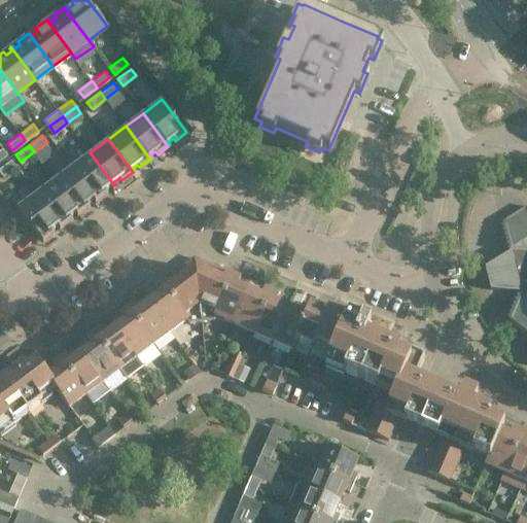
[(110,184),(112,187),(114,185),(90,152),(72,166),(97,199),(107,190),(105,188),(110,184)]
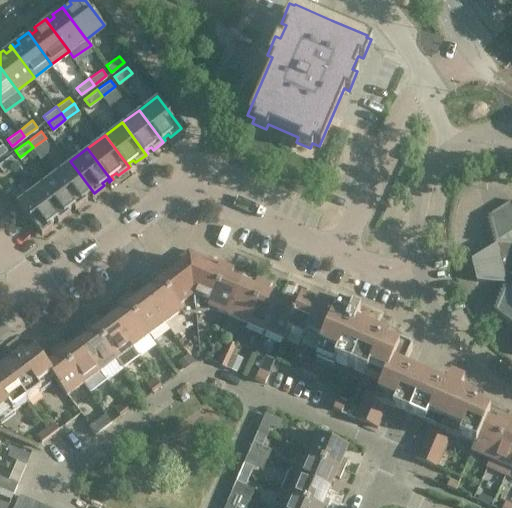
[(0,161),(0,166),(3,170),(16,160),(11,154),(0,161)]
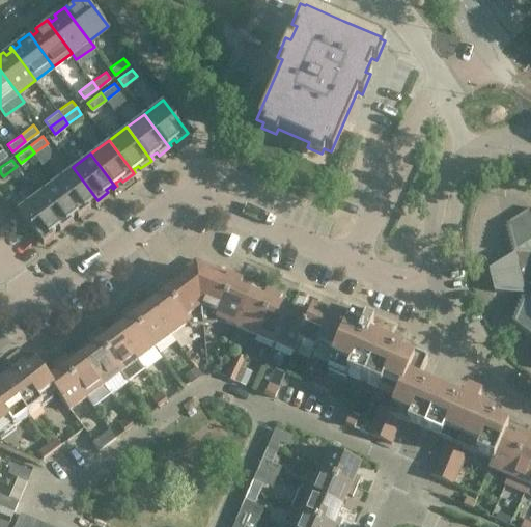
[(98,200),(73,167),(55,181),(80,214),(90,205),(88,203),(93,199),(95,202),(98,200)]
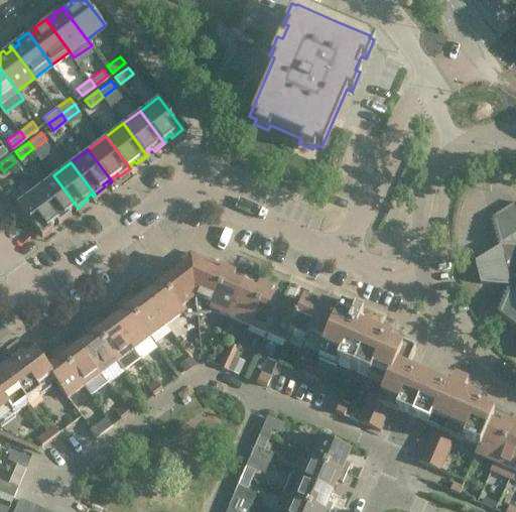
[(78,208),(53,175),(35,188),(59,221),(71,213),(69,210),(74,207),(76,209),(78,208)]
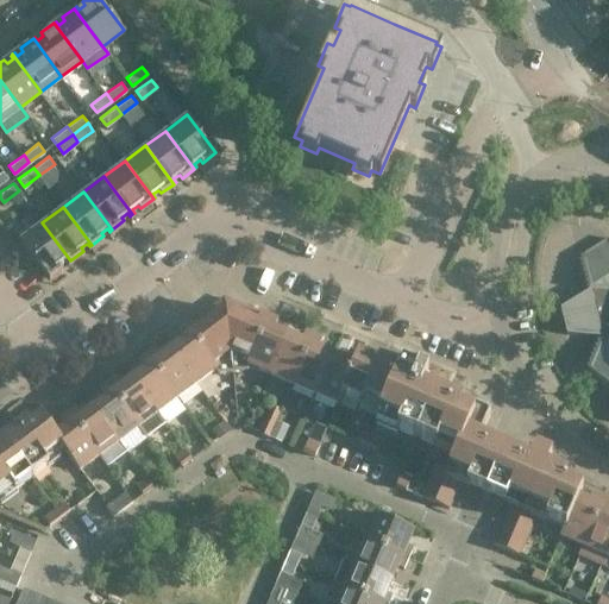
[(66,259),(69,262),(70,260),(42,222),(20,238),(49,276),(62,266),(60,263),(66,259)]
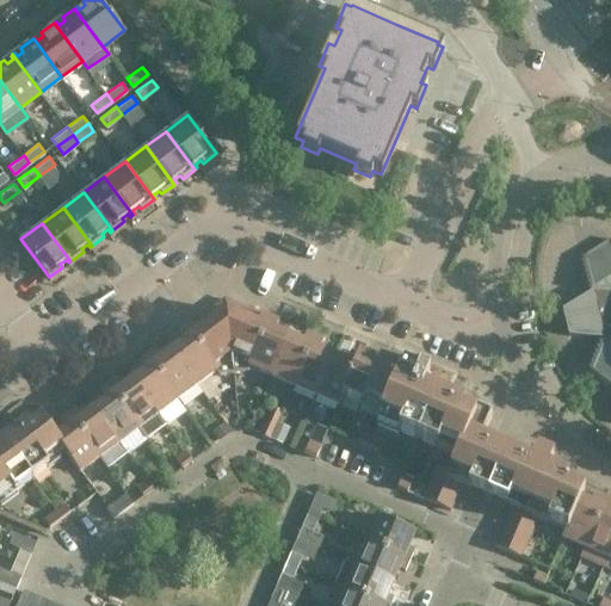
[(610,237),(610,239),(610,235),(580,254),(582,257),(581,258),(580,258),(584,261),(584,264),(582,263),(581,264),(586,267),(585,269),(584,269),(582,269),(587,272),(586,274),(585,273),(584,274),(588,278),(587,279),(586,279),(590,283),(588,285),(588,284),(587,285),(590,288),(561,307),(568,332),(602,334),(602,335),(600,335),(602,339),(599,339),(599,338),(598,338),(599,344),(598,344),(597,342),(596,344),(597,348),(596,350),(596,348),(593,348),(596,353),(593,354),(593,353),(592,353),(593,359),(591,359),(591,358),(590,359),(591,364),(590,365),(590,364),(587,364),(588,368),(610,385),(610,237)]
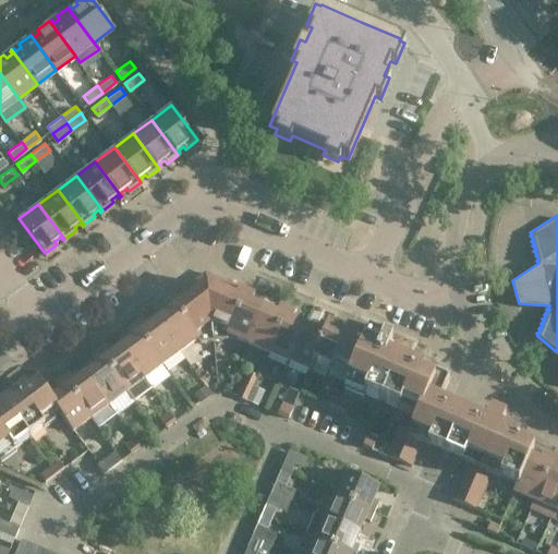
[(196,336),(199,340),(214,338),(207,285),(205,269),(169,297),(197,336),(196,336)]
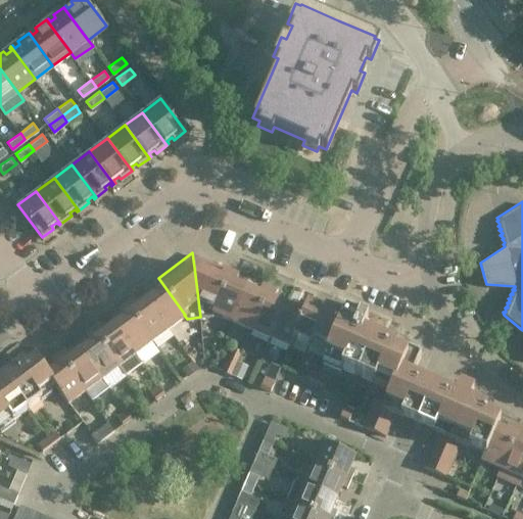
[(200,317),(212,315),(214,312),(231,270),(192,252),(194,267),(200,317)]
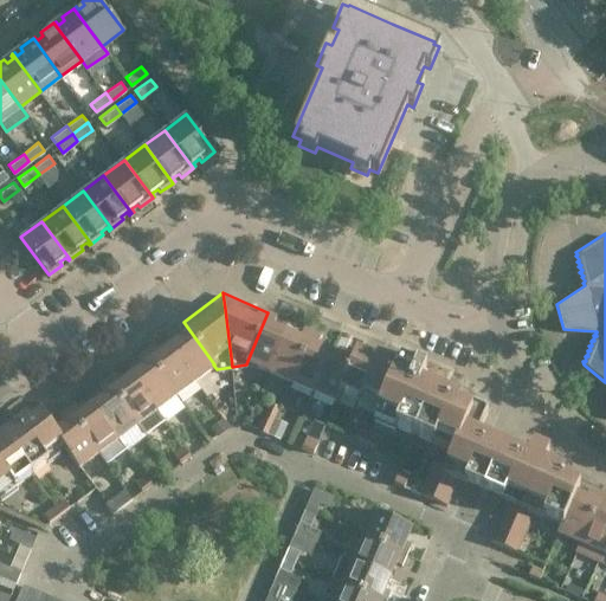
[(276,316),(270,314),(268,312),(247,361),(269,369),(285,330),(271,324),(276,316)]
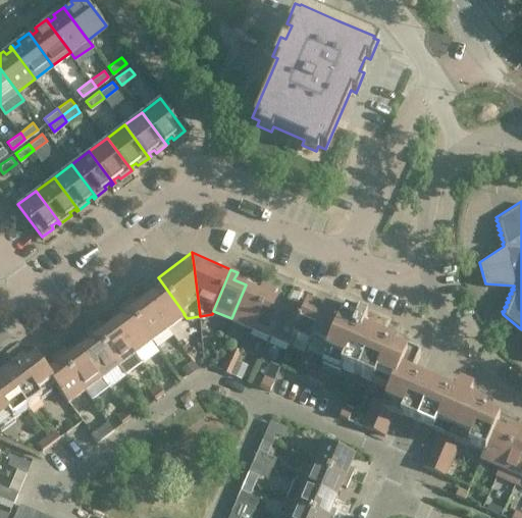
[(152,282),(157,289),(146,297),(168,326),(184,314),(185,314),(158,277),(152,282)]
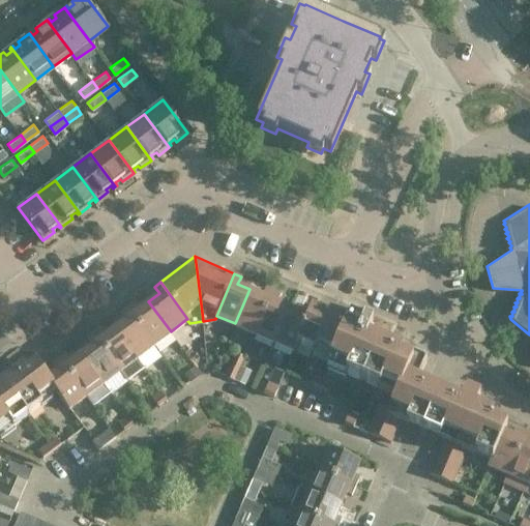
[(265,287),(262,294),(249,289),(235,323),(255,331),(272,290),(265,287)]
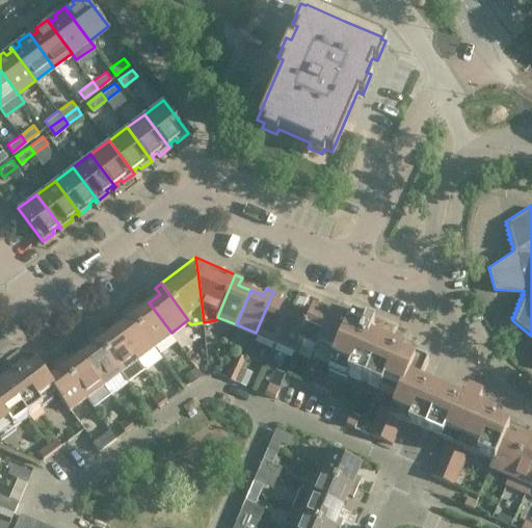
[(277,301),(281,294),(273,291),(256,333),(274,342),(290,308),(277,301)]
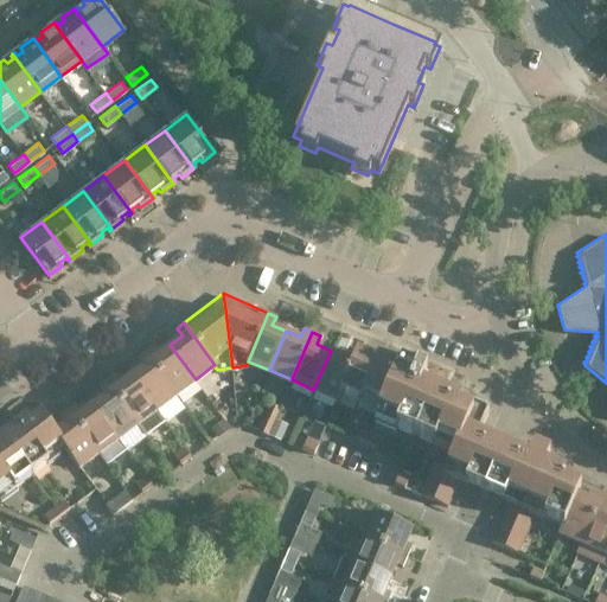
[(170,345),(158,353),(152,346),(145,351),(177,394),(196,379),(170,345)]
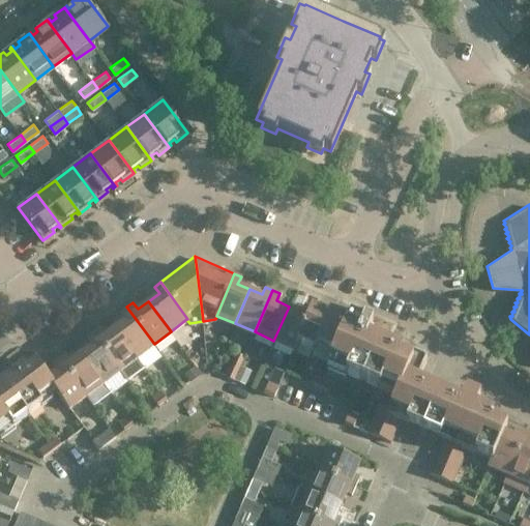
[(300,312),(289,307),(273,341),(294,349),(297,341),(296,341),(302,327),(312,307),(303,303),(300,312)]
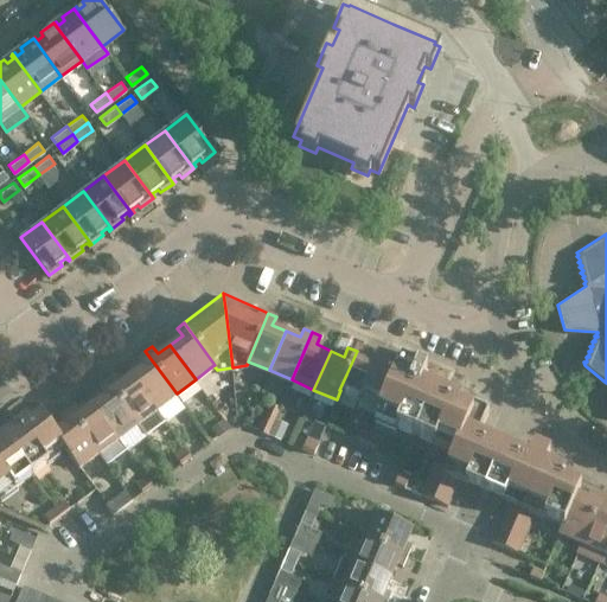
[(145,351),(138,357),(144,365),(132,373),(157,408),(177,394),(145,351)]
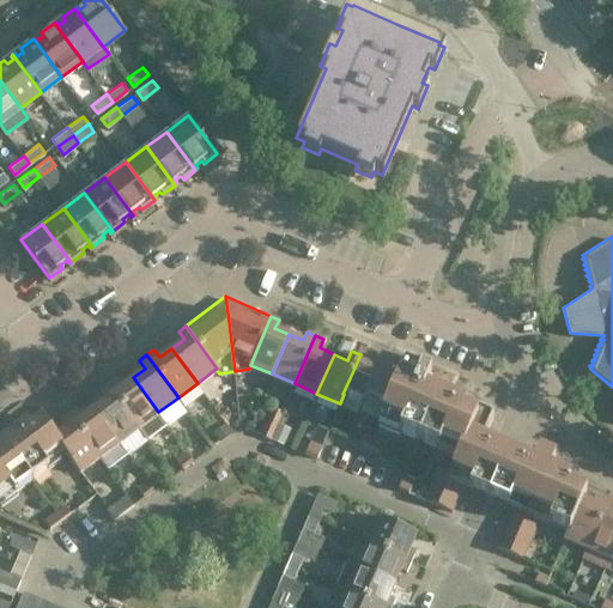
[(360,354),(350,378),(343,394),(344,394),(363,402),(366,394),(384,402),(381,412),(402,420),(399,429),(438,445),(442,438),(460,445),(450,468),(437,463),(423,497),(451,509),(463,482),(479,490),(514,504),(496,545),(522,555),(538,521),(527,516),(533,503),(552,511),(548,520),(568,528),(569,528),(578,504),(582,498),(586,488),(546,472),(550,466),(553,467),(559,455),(539,445),(533,458),(498,444),(483,437),(492,415),(477,408),(473,414),(422,391),(428,378),(436,382),(442,369),(431,364),(428,372),(402,362),(399,371),(360,354)]
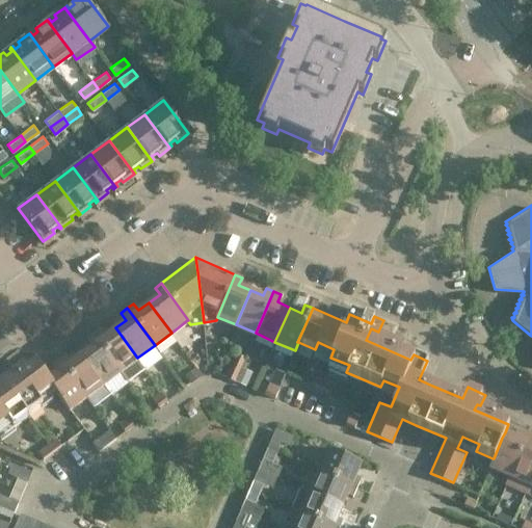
[(100,328),(92,334),(121,370),(127,379),(144,367),(137,358),(115,327),(105,336),(100,328)]
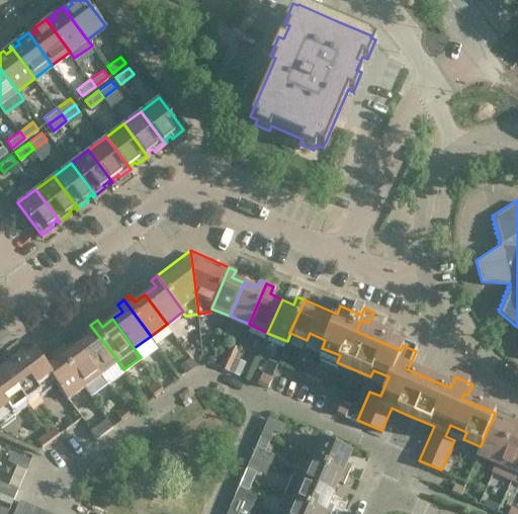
[(84,329),(89,336),(79,344),(100,372),(117,360),(90,325),(84,329)]
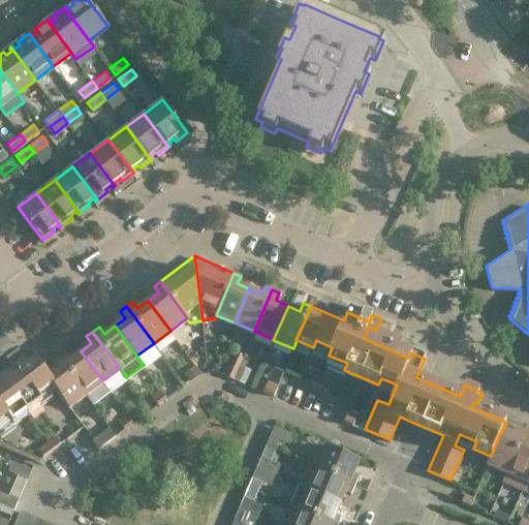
[(65,351),(59,357),(86,393),(93,402),(110,390),(102,380),(81,351),(70,359),(65,351)]
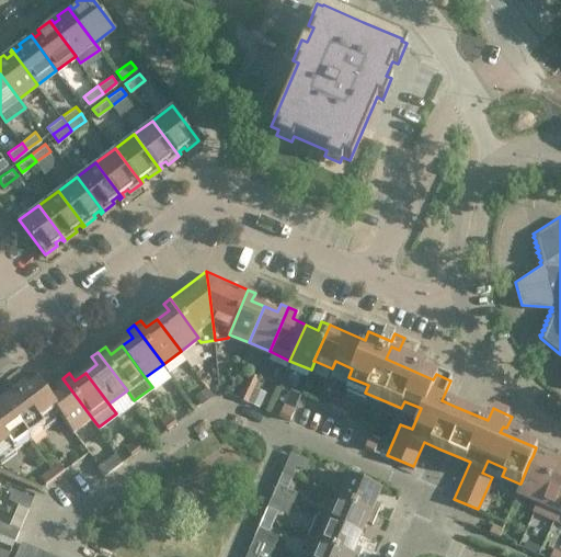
[(55,408),(72,431),(91,417),(63,378),(56,384),(61,390),(50,399),(49,399),(56,407),(55,408)]
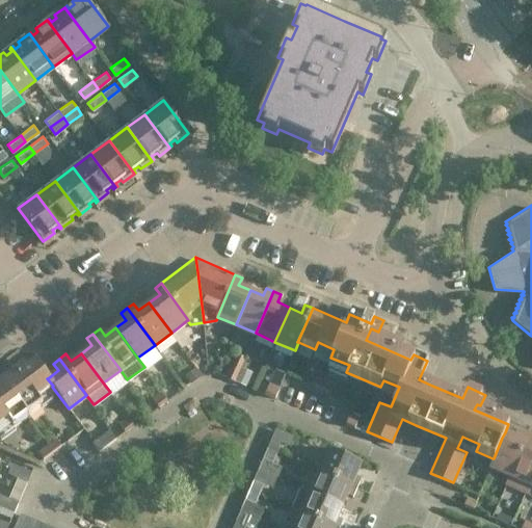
[(0,424),(7,420),(12,425),(42,403),(37,397),(52,387),(53,386),(47,378),(48,378),(35,362),(0,388),(0,424)]
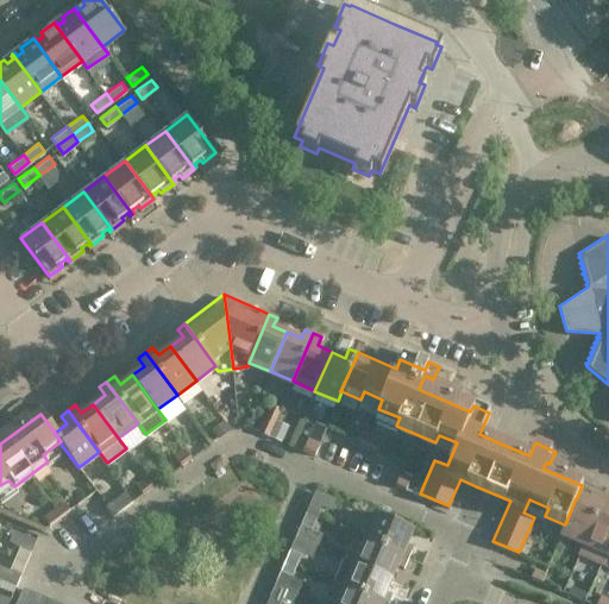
[(275,421),(265,416),(259,429),(269,434),(275,421)]
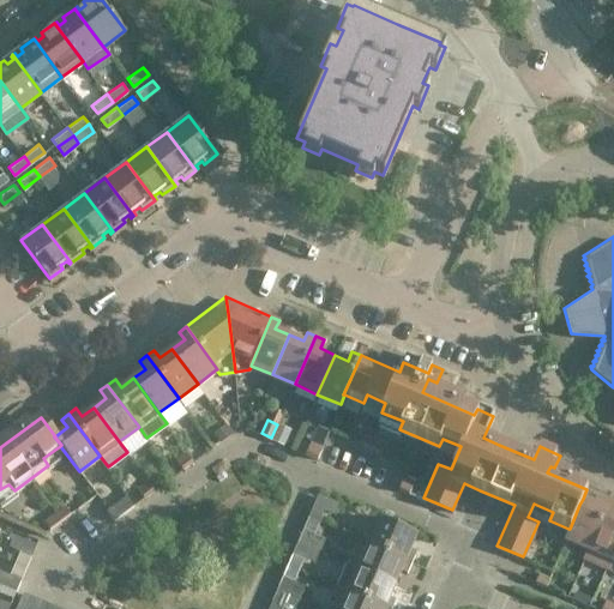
[(220,439),(232,430),(226,423),(215,432),(220,439)]
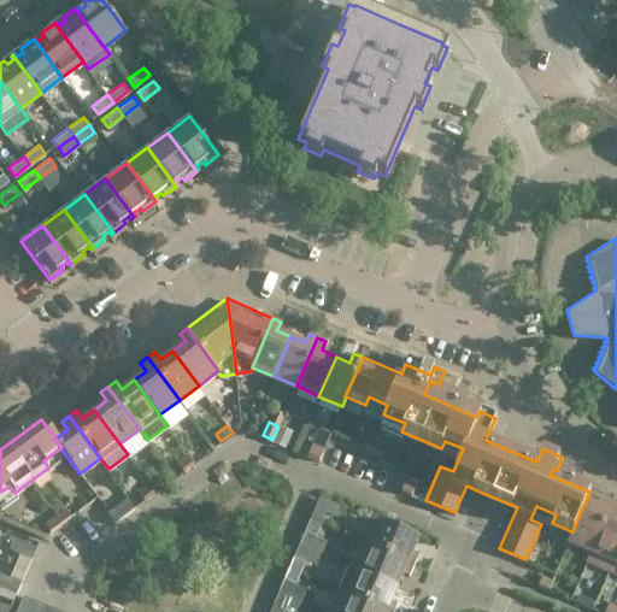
[(291,429),(280,425),(274,439),(285,443),(291,429)]
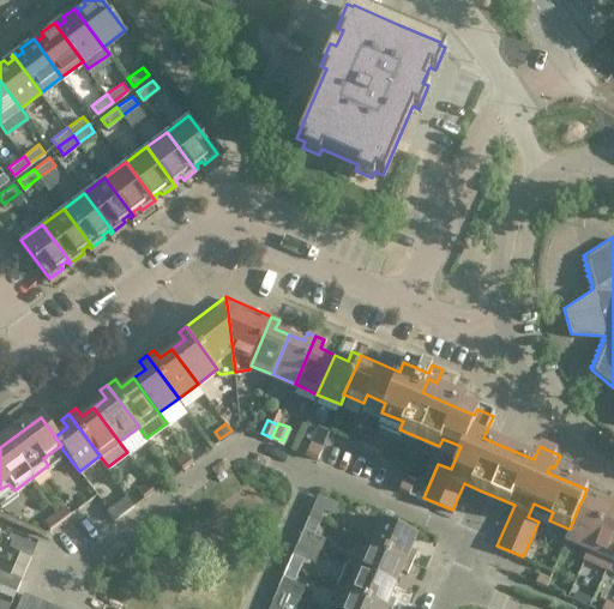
[(359,440),(379,450),(383,441),(362,432),(359,440)]
